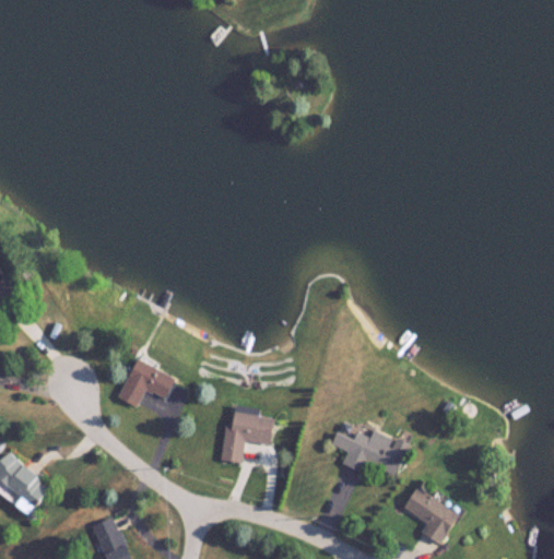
[(117,397),(136,407),(144,389),(166,400),(177,377),(137,357),(117,397)]
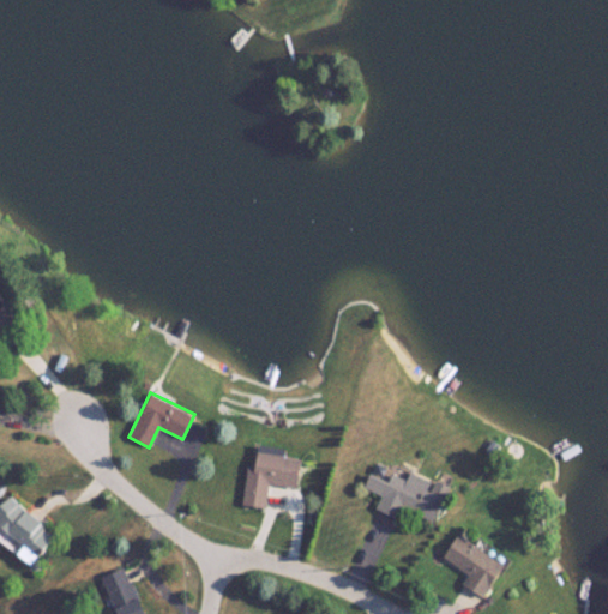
[(242,505),(264,509),(268,485),(296,489),(301,461),(284,458),(286,450),(260,446),(257,469),(247,468),(242,505)]
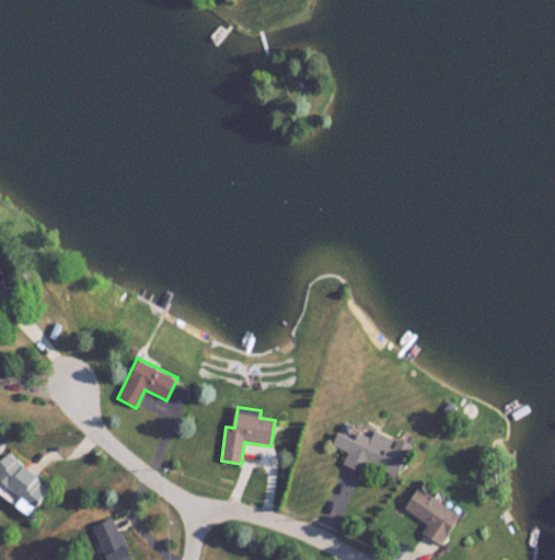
[(342,465),(363,474),(367,465),(396,477),(409,445),(376,431),(372,439),(358,433),(356,440),(337,432),(332,446),(347,453),(342,465)]
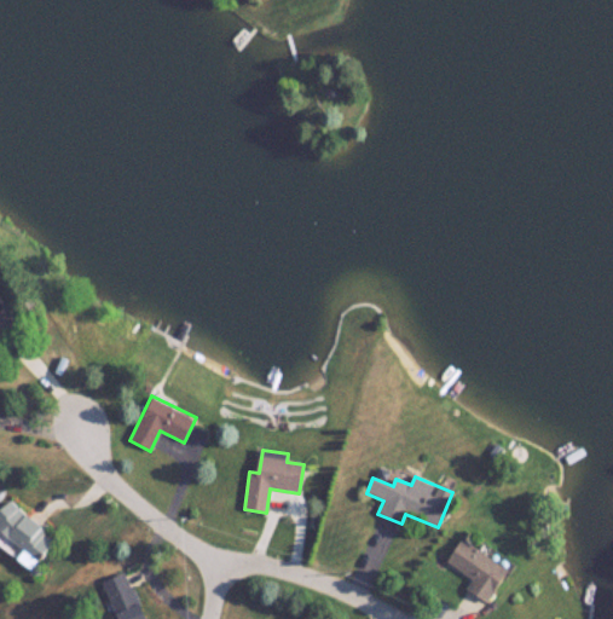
[(0,532),(38,561),(56,538),(6,499),(0,508),(0,532)]
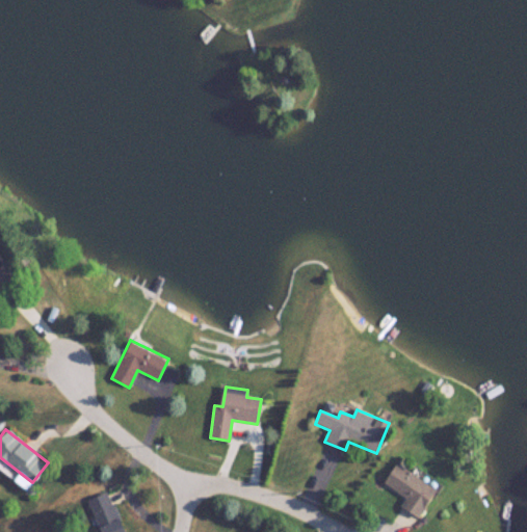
[(438,487),(396,463),(385,485),(406,498),(401,507),(420,517),(438,487)]
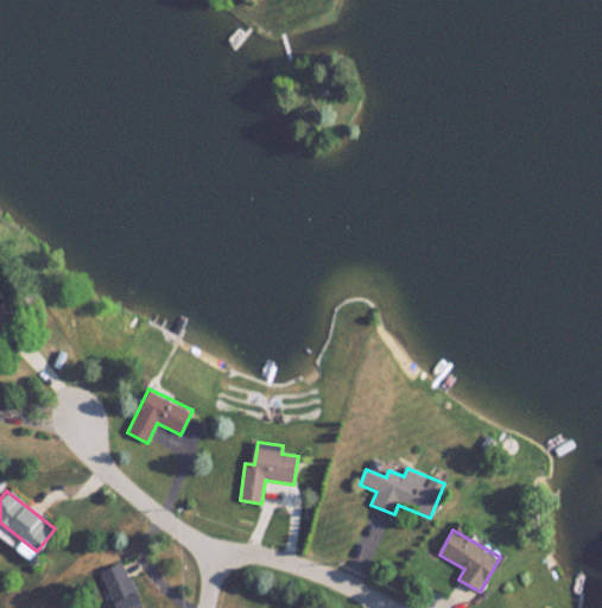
[(96,572),(111,607),(139,607),(120,562),(96,572)]
